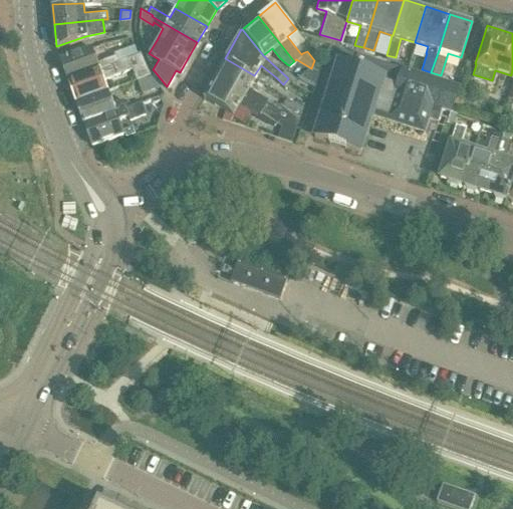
[(354,45),(357,37),(348,34),(345,42),(354,45)]
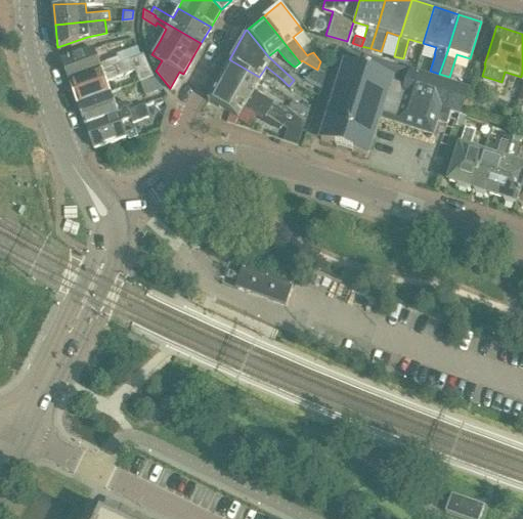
[(69,81),(138,53),(135,44),(117,50),(117,51),(116,55),(98,61),(92,45),(60,57),(69,81)]
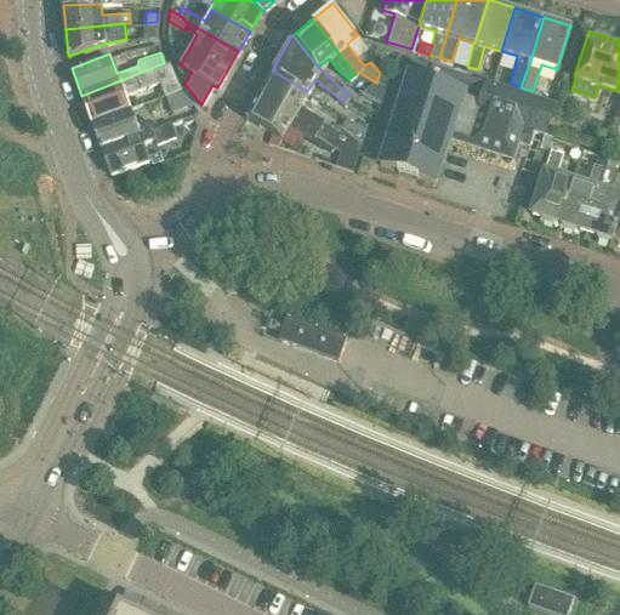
[(408,70),(379,161),(434,180),(449,136),(506,154),(513,149),(518,136),(530,140),(534,129),(542,131),(552,102),(508,87),(431,62),(397,52),(393,66),(408,70)]
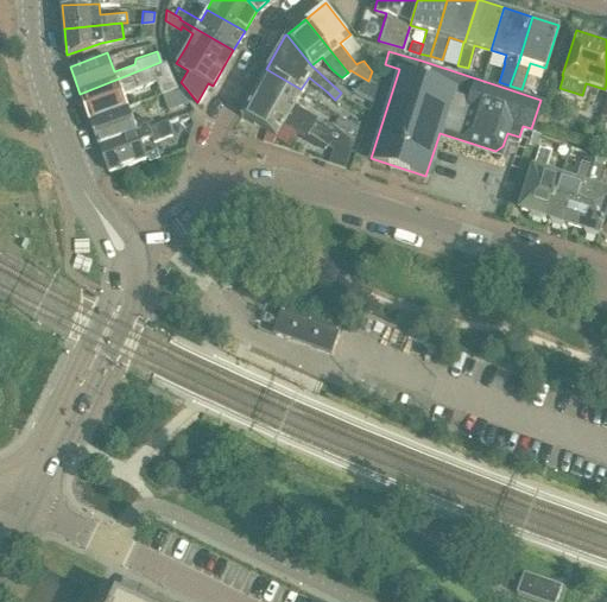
[(160,90),(175,86),(165,59),(160,62),(80,94),(89,118),(126,103),(121,93),(157,80),(160,90)]
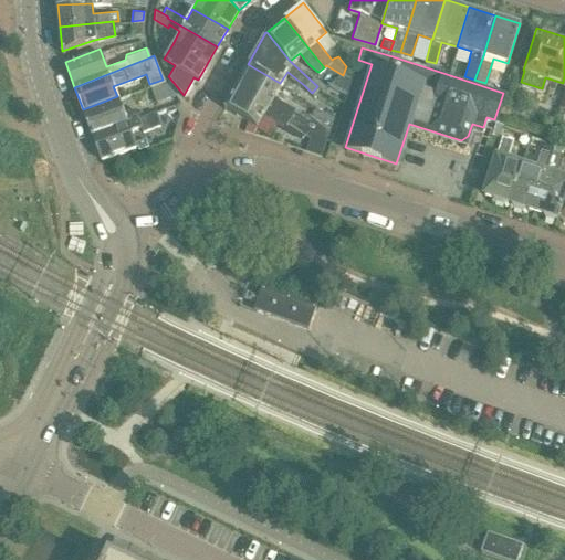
[(248,64),(236,84),(291,116),(304,124),(309,126),(326,137),(333,116),(315,106),(307,118),(272,95),(273,93),(280,83),(248,64)]
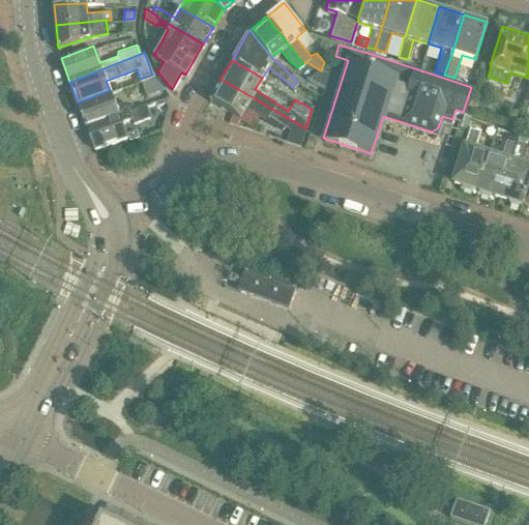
[(301,83),(303,80),(292,70),(290,74),(301,83)]
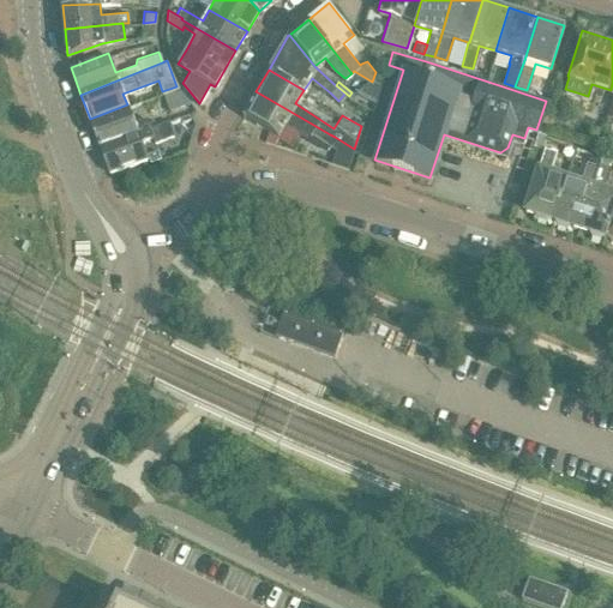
[(176,86),(162,91),(169,109),(190,100),(176,86)]
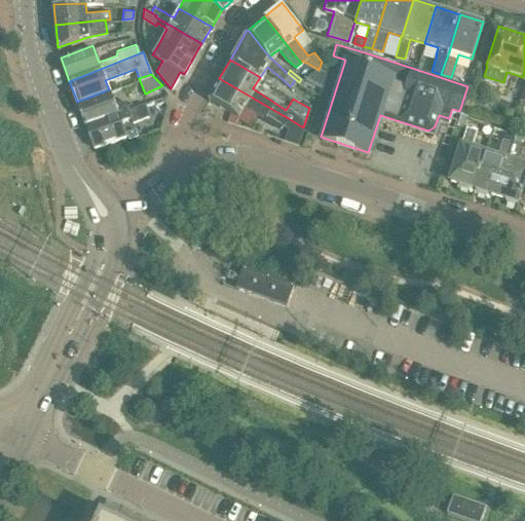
[(219,78),(208,98),(237,115),(244,105),(265,118),(264,119),(280,128),(287,117),(283,115),(270,108),(219,78)]
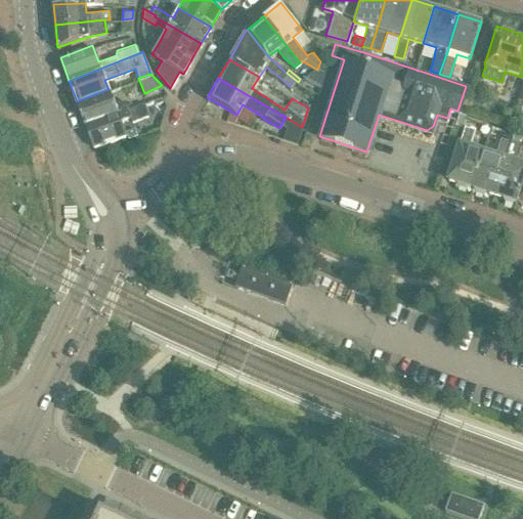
[(114,103),(109,89),(77,101),(85,123),(127,106),(125,99),(114,103)]
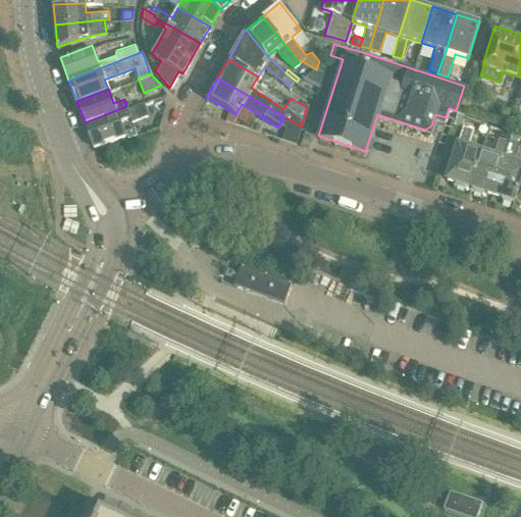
[(85,122),(92,144),(124,133),(118,117),(129,113),(132,118),(146,113),(142,101),(126,106),(85,122)]
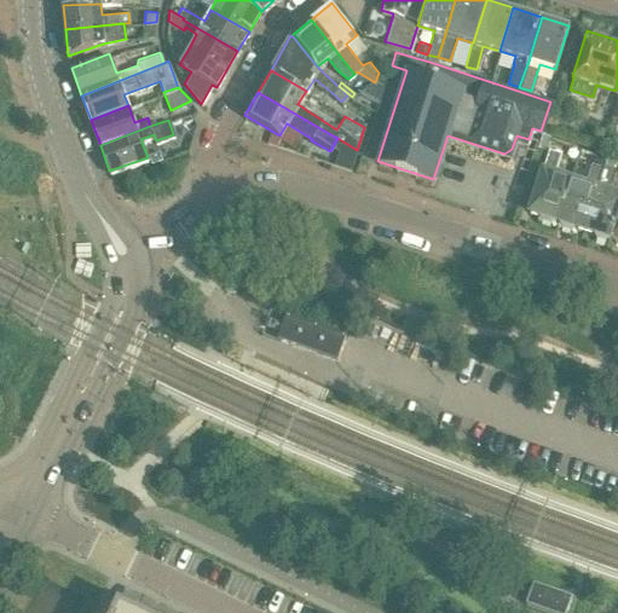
[(148,152),(151,160),(161,157),(159,149),(148,152)]
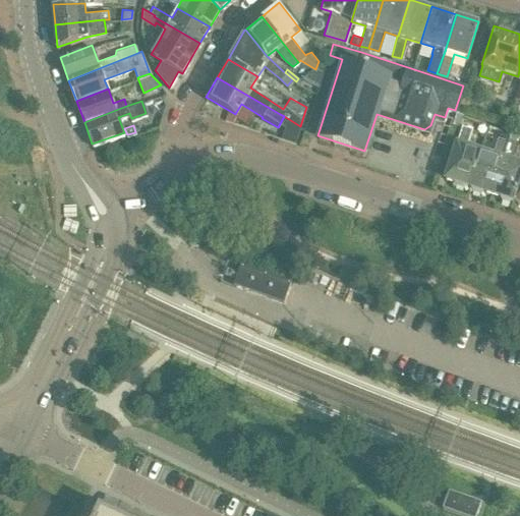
[(461,125),(445,176),(454,179),(456,182),(462,184),(465,182),(468,183),(480,149),(467,145),(472,128),(461,125)]
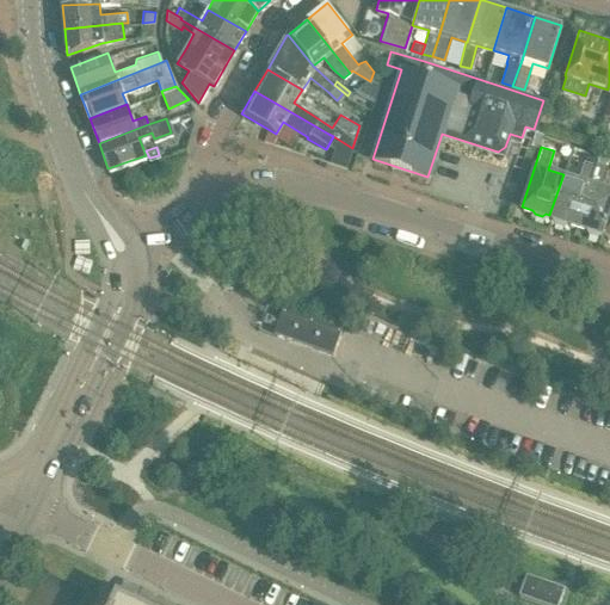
[(567,221),(577,224),(596,165),(599,155),(587,152),(585,161),(584,160),(578,179),(564,174),(549,215),(553,216),(555,220),(562,222),(567,221)]
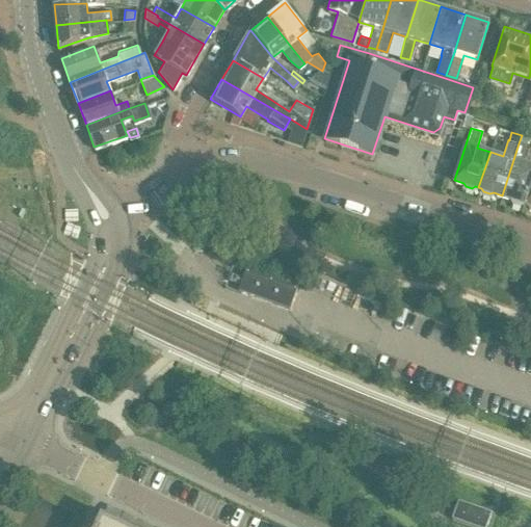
[(519,143),(502,195),(510,198),(512,201),(520,203),(523,202),(526,203),(530,185),(530,164),(524,162),(529,147),(519,143)]
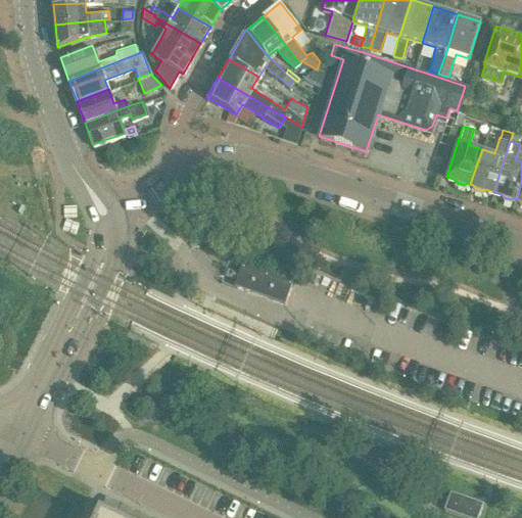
[(284,302),(291,282),(241,264),(234,284),(284,302)]
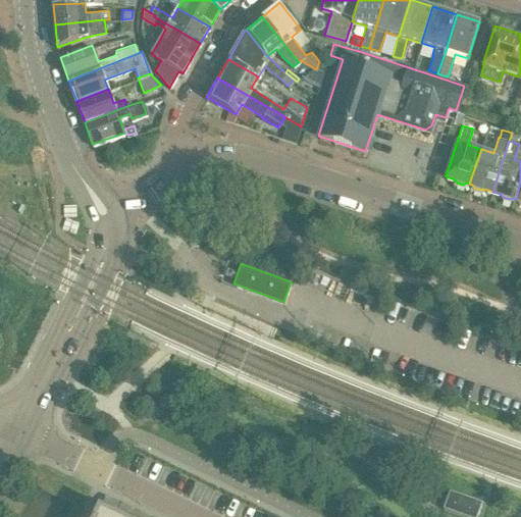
[(471,516),(474,516),(480,500),(448,488),(441,507),(471,516)]
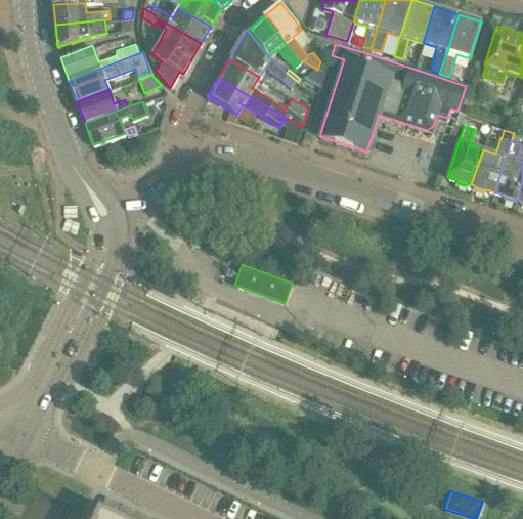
[(127,518),(125,518),(123,518),(119,518),(99,510),(94,518),(127,518)]
